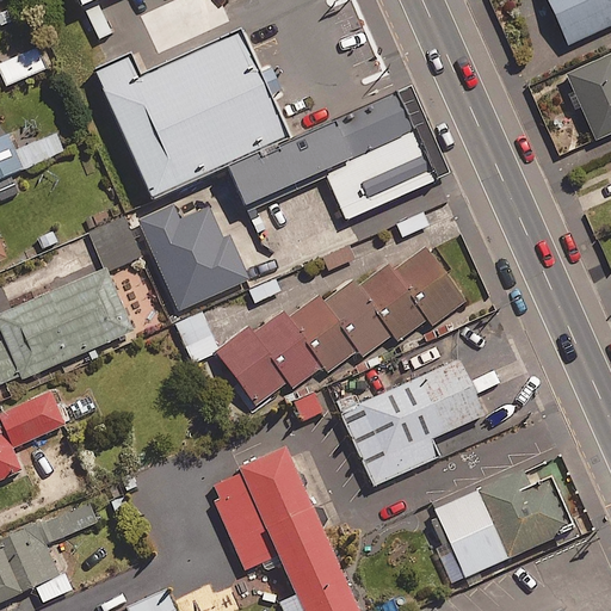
[(610,0),(547,0),(566,44),(610,25),(610,0)]
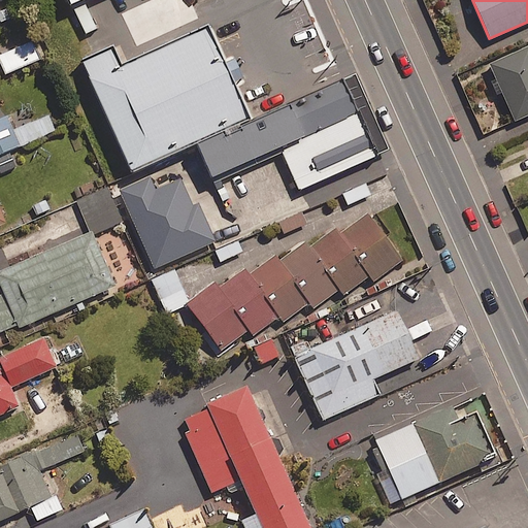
[(90,77),(131,170),(250,118),(208,25),(90,77)]
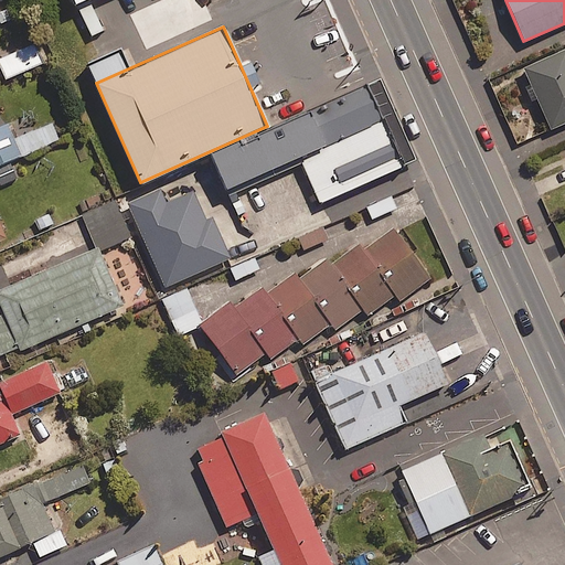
[(42,64),(33,44),(0,59),(0,67),(6,80),(42,64)]
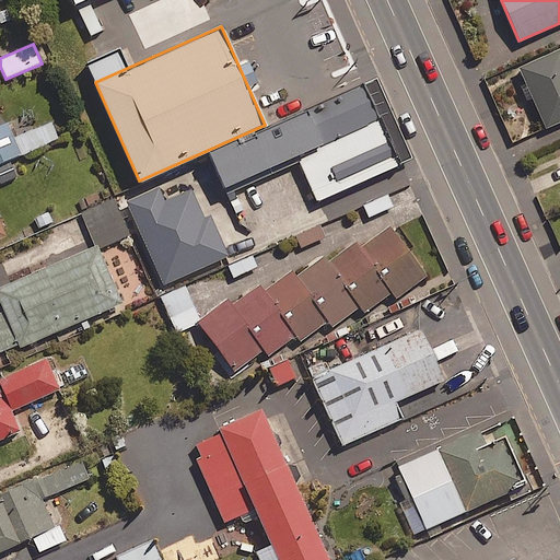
[(559,123),(559,50),(520,68),(546,129),(559,123)]
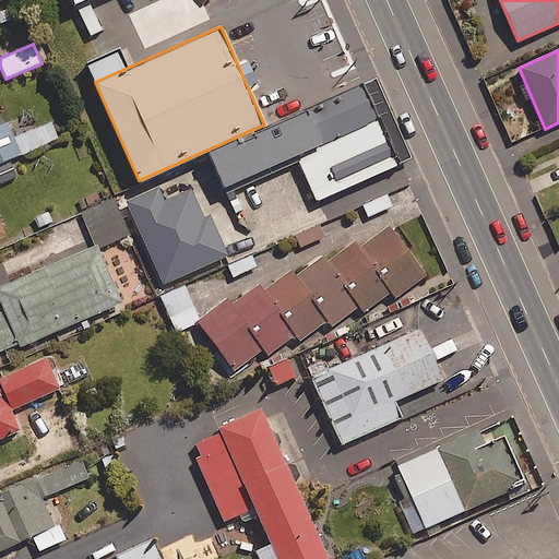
[(50,120),(28,129),(36,149),(58,140),(50,120)]
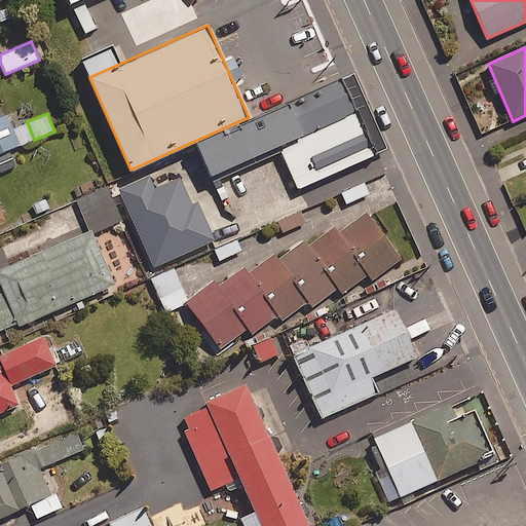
[(7,117),(0,119),(0,154),(20,147),(7,117)]
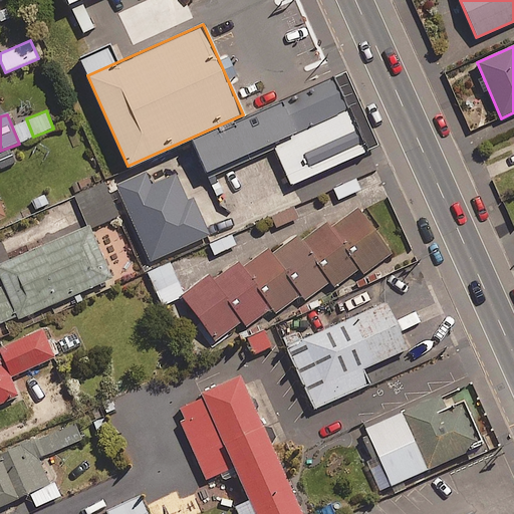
[(150,261),(203,238),(209,235),(193,198),(187,201),(175,174),(151,185),(146,172),(115,186),(121,198),(150,261)]
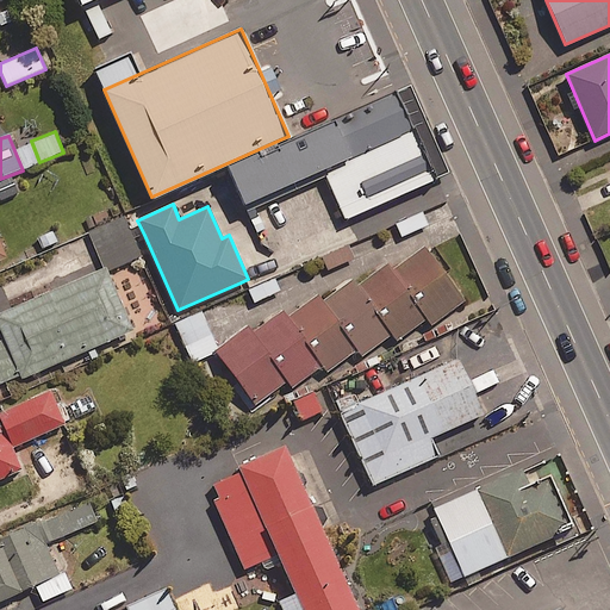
[(422,212),(394,224),(400,238),(428,226),(422,212)]
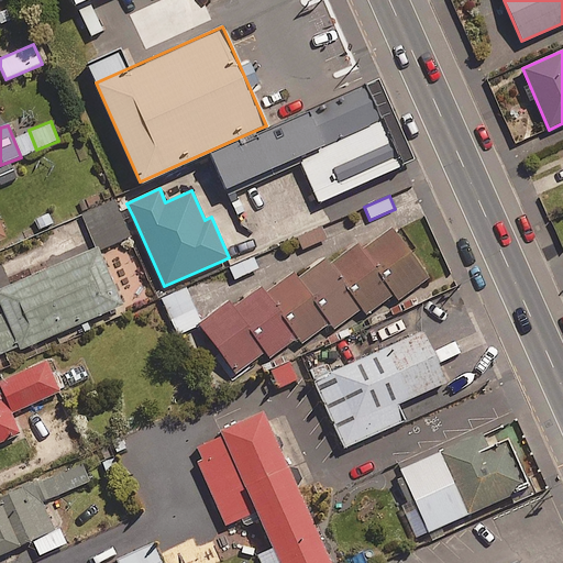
[(114,199),(85,212),(100,250),(131,236),(114,199)]
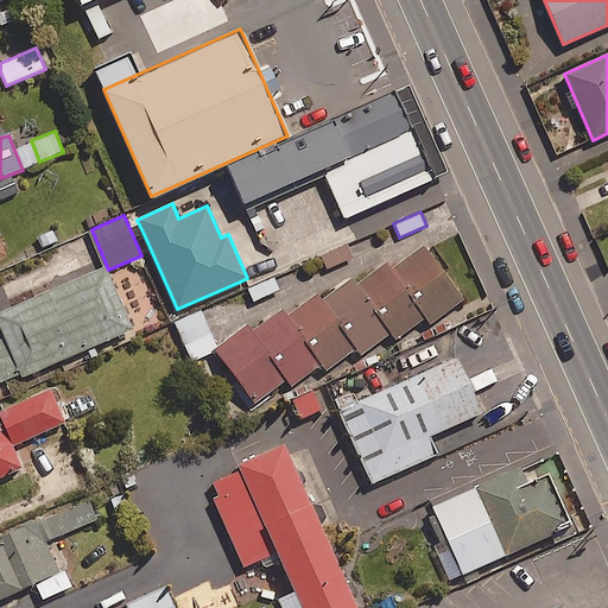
[(353,258),(347,244),(320,254),(327,270),(353,258)]
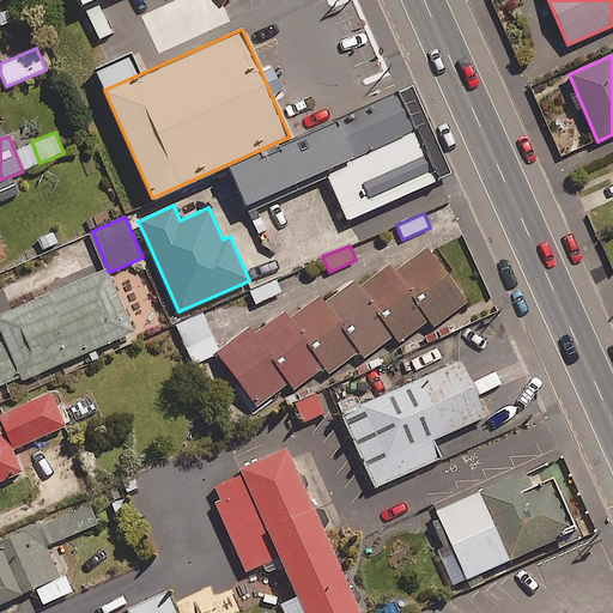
[(425,248),(393,272),(388,266),(357,289),(352,281),(323,303),(320,297),(287,321),(281,314),(253,335),(249,329),(216,353),(256,407),(289,383),(295,390),(323,369),(328,376),(360,352),(364,358),(393,338),(398,344),(430,321),(434,327),(467,303),(425,248)]
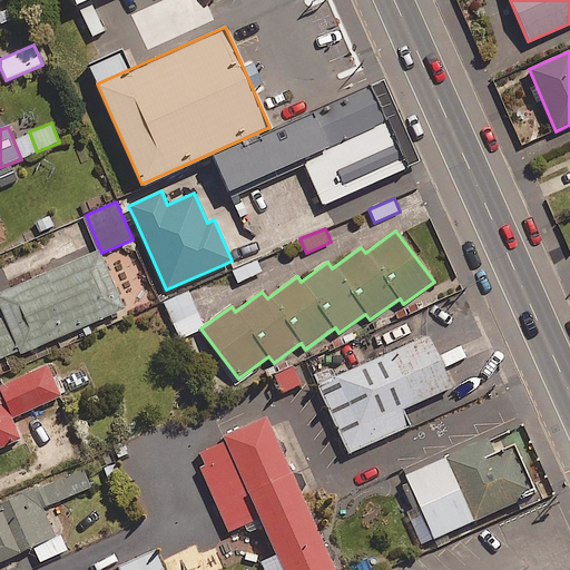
[(0,359),(19,352),(20,354),(125,308),(99,251),(0,294),(0,310),(3,317),(0,318),(0,359)]
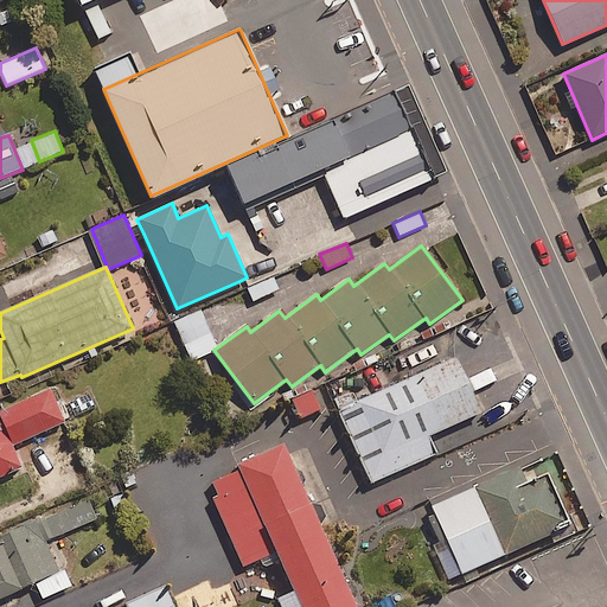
[(273,274),(247,286),(254,304),(280,292),(273,274)]
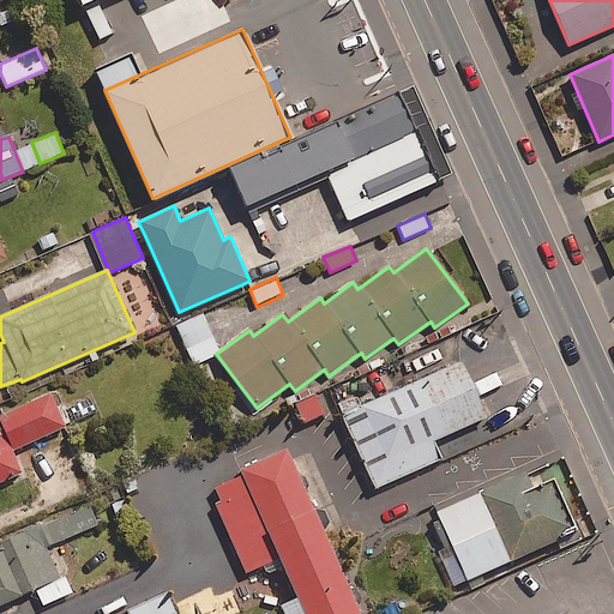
[(218,351),(200,314),(176,326),(194,363),(218,351)]
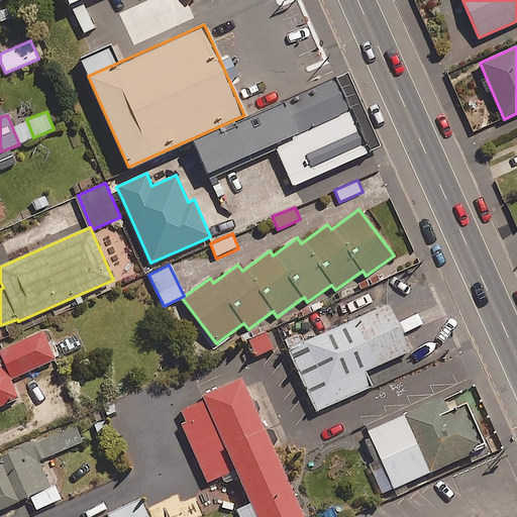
[(372,387),(366,372),(409,352),(389,305),(288,349),(309,397),(316,412),(372,387)]
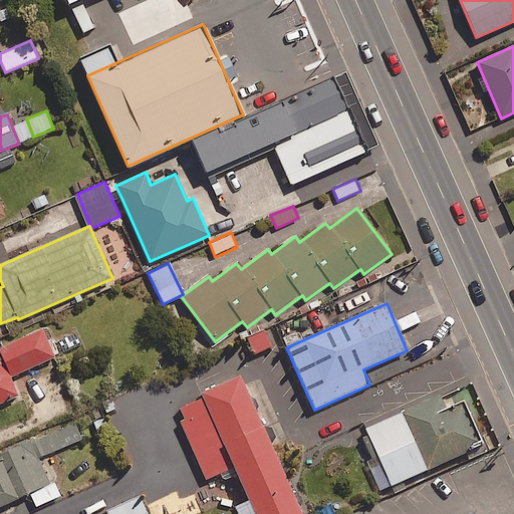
[(0,405),(18,398),(10,377),(54,357),(41,329),(0,347),(0,405)]
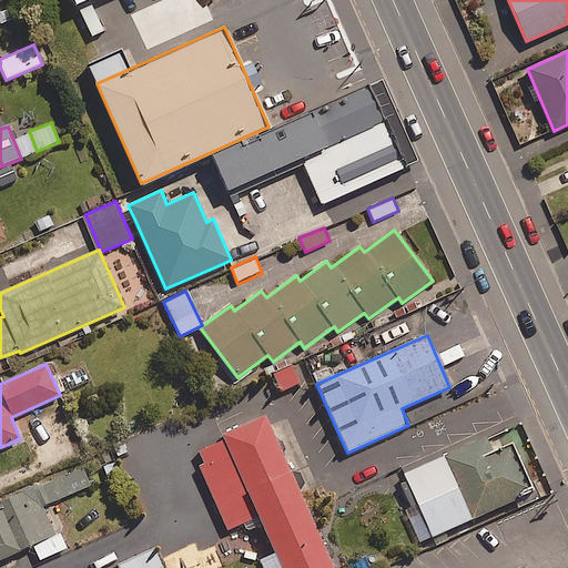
[(300,382),(292,366),(272,376),(280,393),(300,382)]
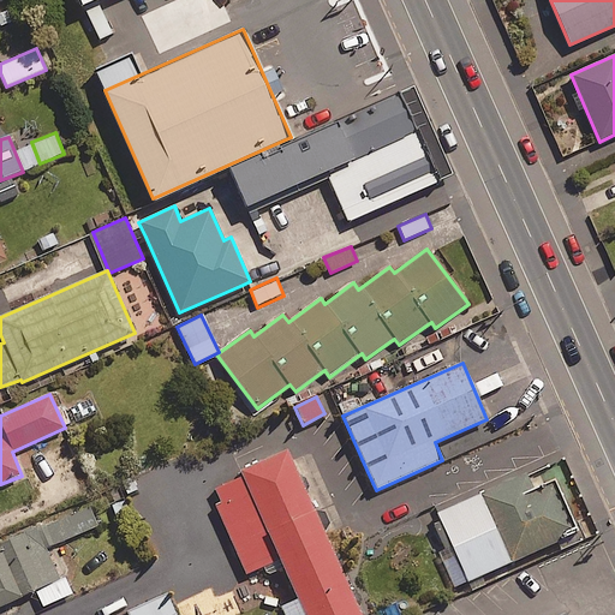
[(360,614),(287,451),(240,472),(304,614),(360,614)]
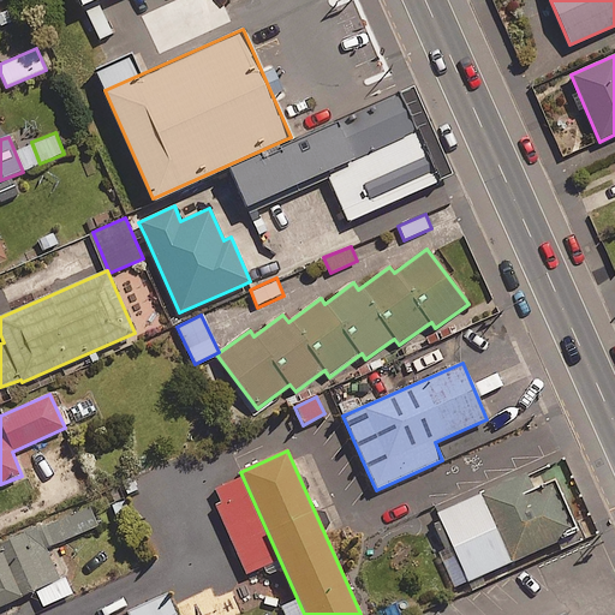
[(555,482),(535,490),(527,473),(436,514),(466,583),(559,542),(578,533),(555,482)]
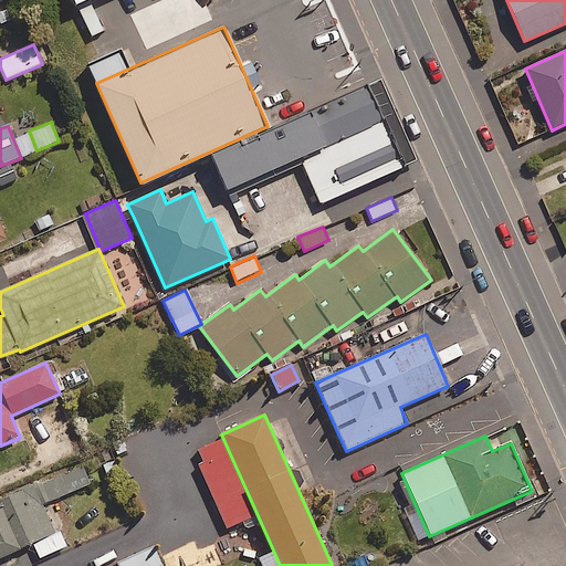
[(34,486),(0,501),(0,558),(55,534),(34,486)]
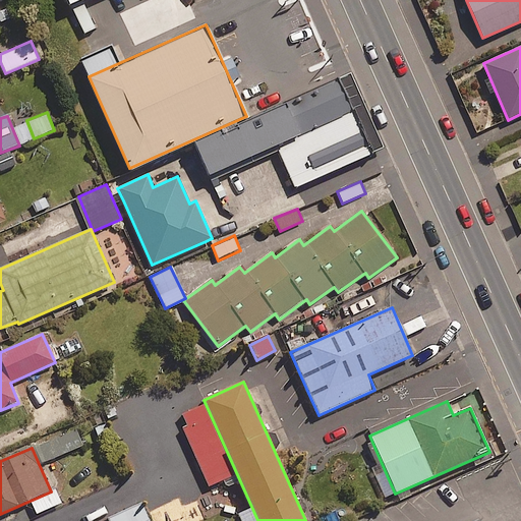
[(149,520),(142,505),(109,519),(110,520),(149,520)]
